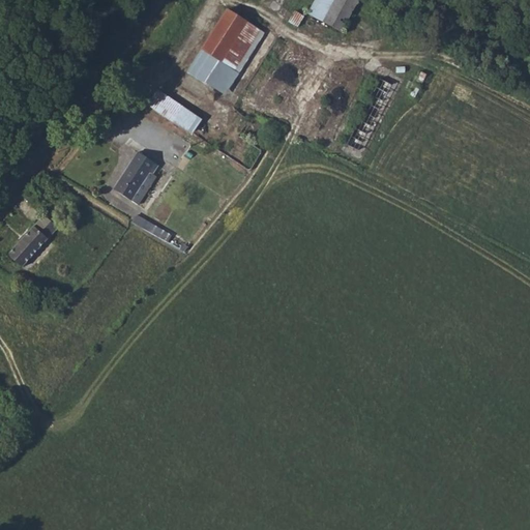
[(316,0),(310,16),(346,30),(358,0),(316,0)]
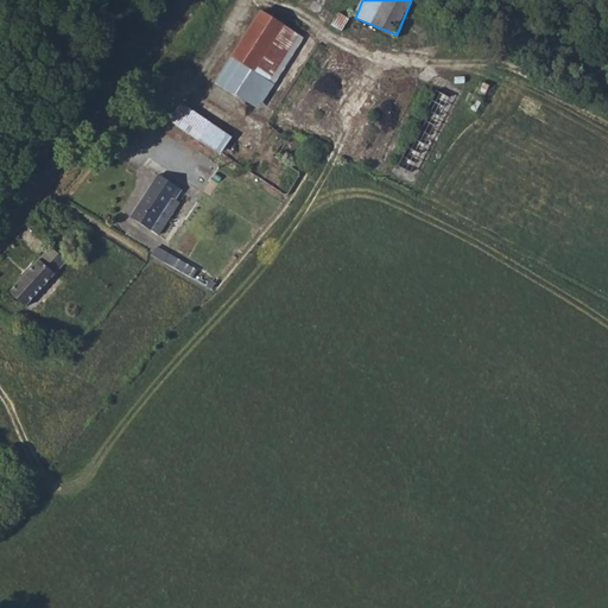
[(217,82),(259,108),(303,37),(263,11),(217,82)]
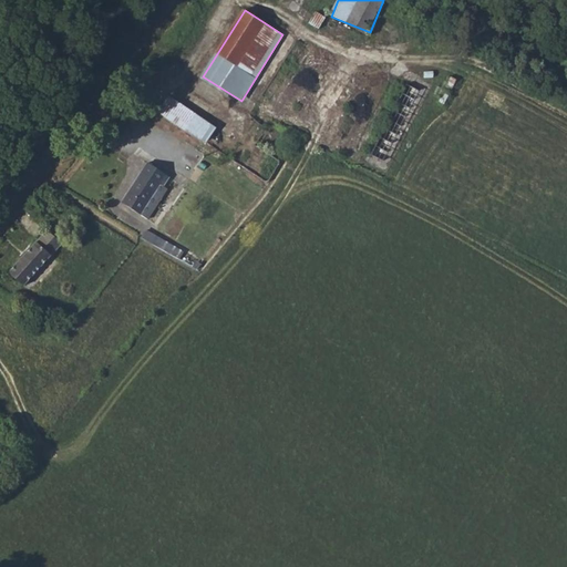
[(406,83),(371,155),(389,163),(423,91),(406,83)]
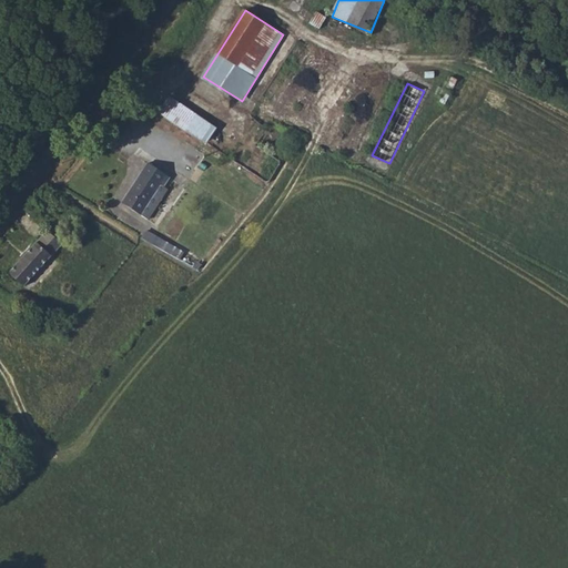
[(159,112),(206,143),(217,127),(170,95),(159,112)]
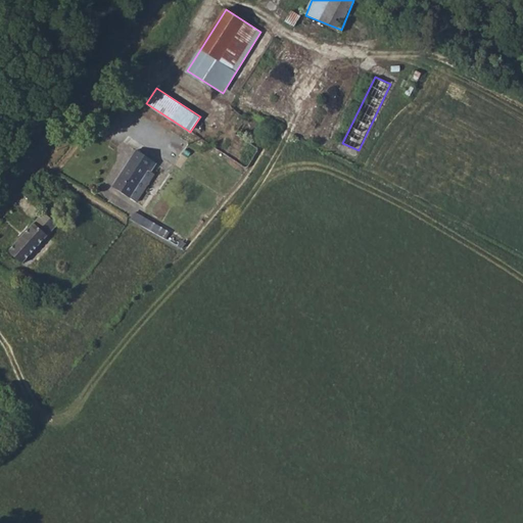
[(115,181),(133,193),(150,167),(153,169),(159,160),(140,146),(115,181)]
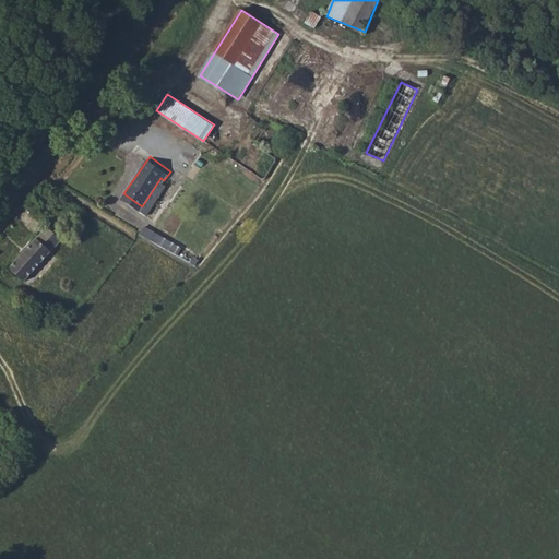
[(40,223),(46,226),(62,239),(69,233),(54,222),(51,224),(45,217),(40,223)]
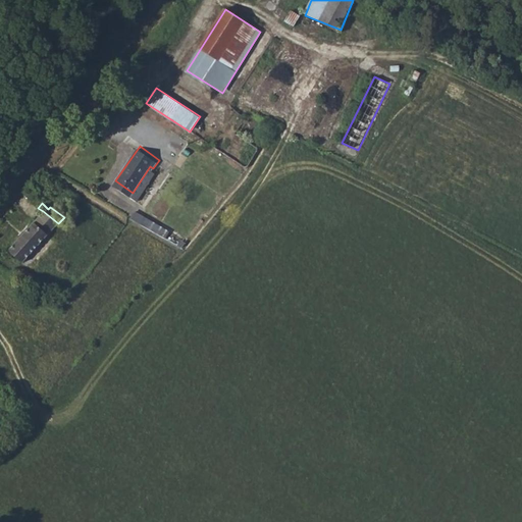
[(23,264),(58,223),(43,211),(9,251),(23,264)]
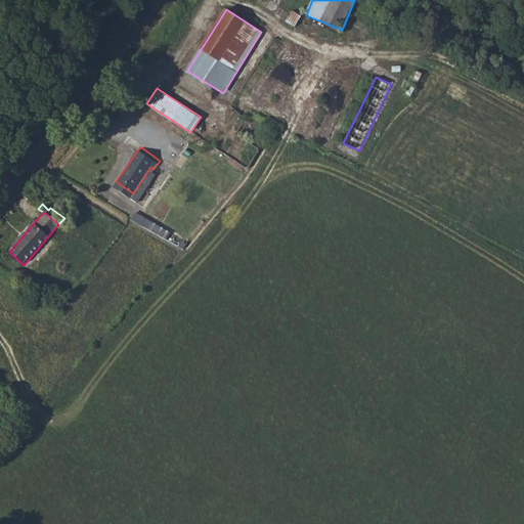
All buildings are outlined.
